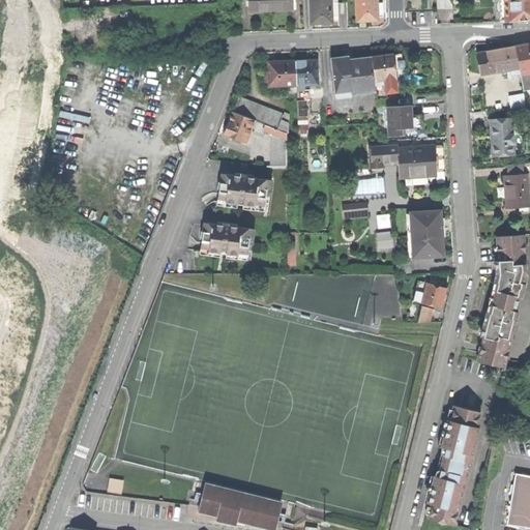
[(259,11),(270,10),(270,0),(247,0),(248,11),(259,11)]
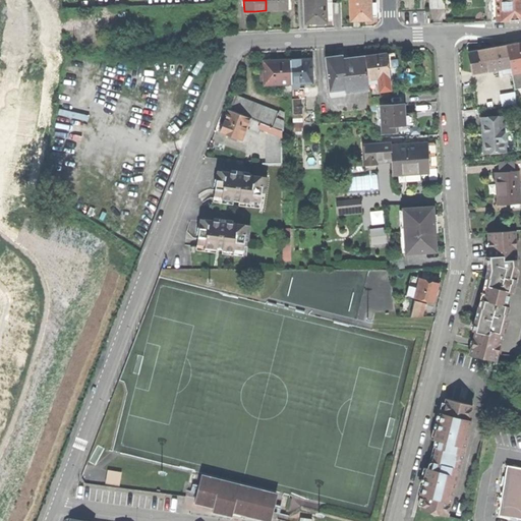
[(266,0),(266,10),(276,10),(287,10),(286,0),(266,0)]
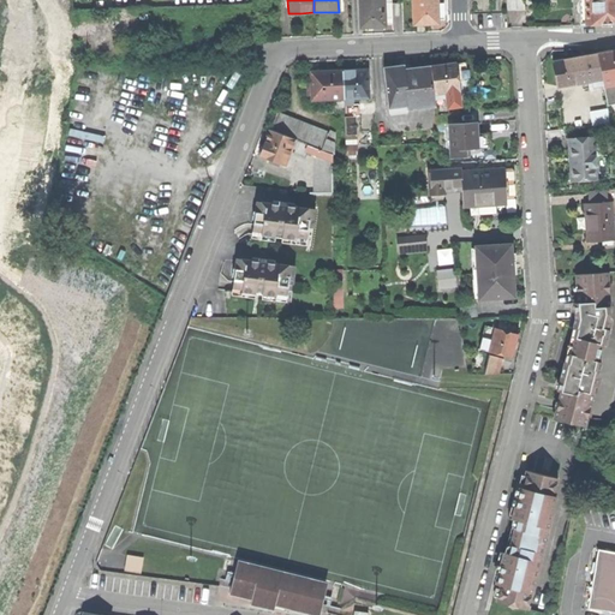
[(427,24),(437,24),(437,16),(437,4),(436,0),(412,0),(413,24),(427,24)]
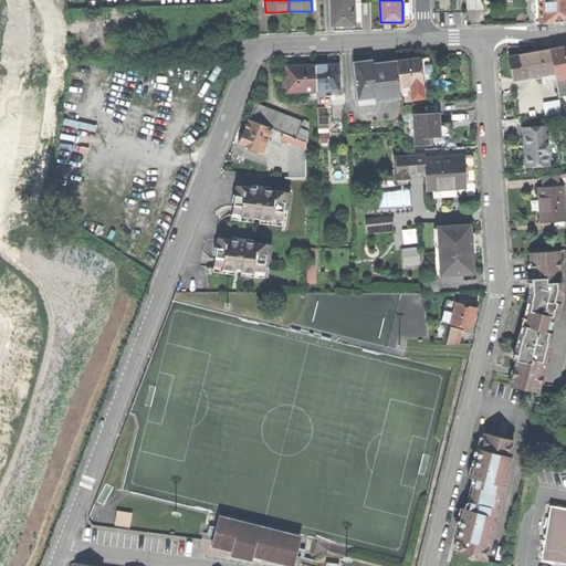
[(464,0),(465,10),(483,9),(482,0),(464,0)]
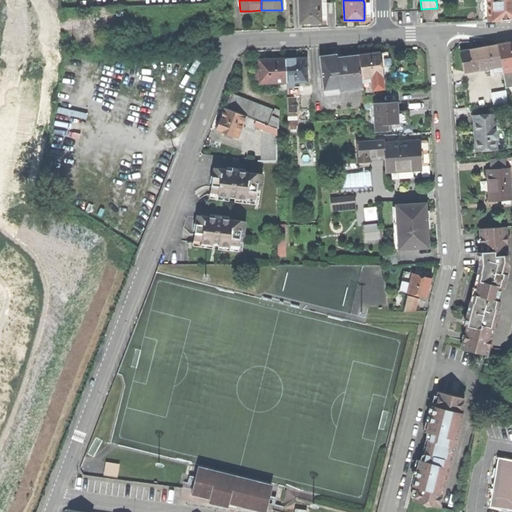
[(502,20),(511,19),(511,0),(481,0),(482,20),(502,20)]
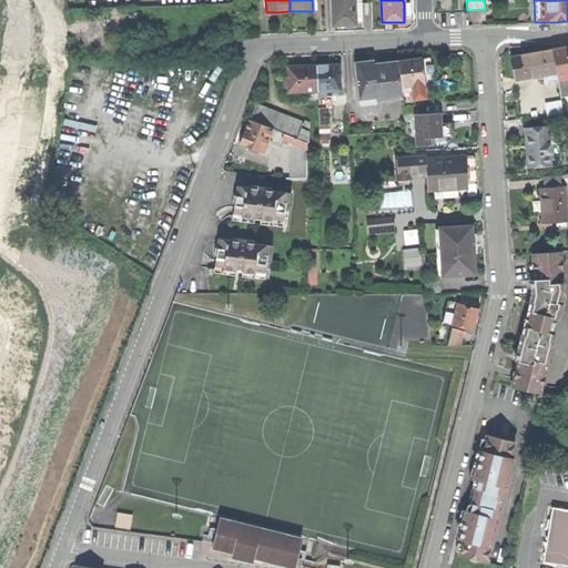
[(333,3),(333,26),(345,24),(355,24),(355,18),(362,17),(361,2),(333,3)]
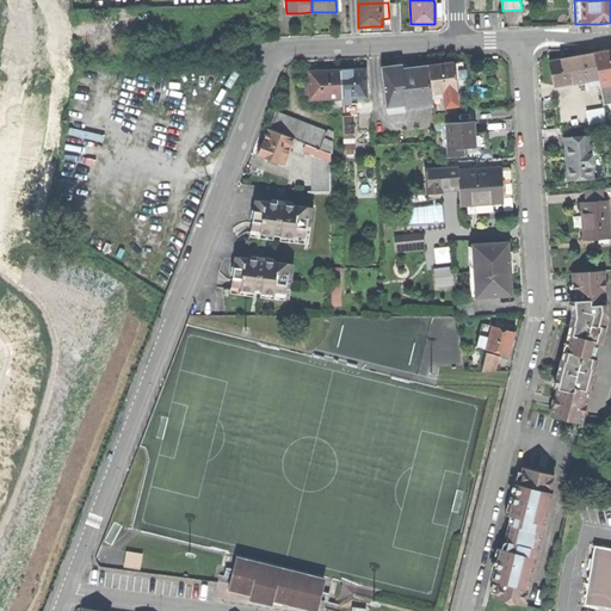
[(598,79),(599,86),(610,84),(610,50),(606,51),(593,54),(598,79)]
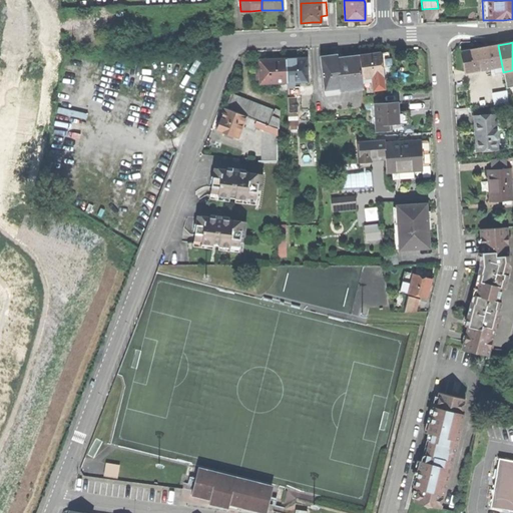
[(492,67),(502,66),(498,45),(461,52),(463,63),(465,72),(492,67)]
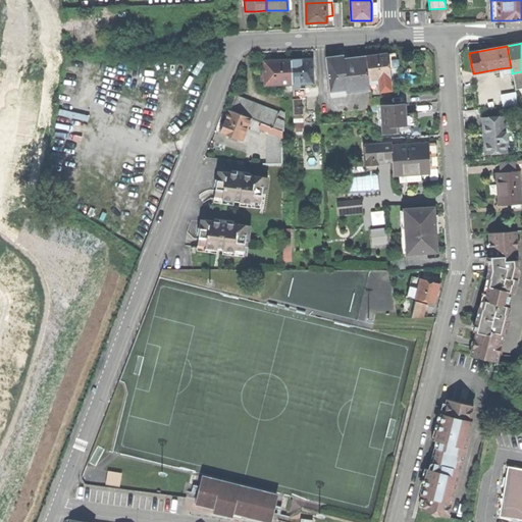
[(375,55),(366,56),(368,80),(378,79),(380,92),(390,91),(386,54),(375,55)]
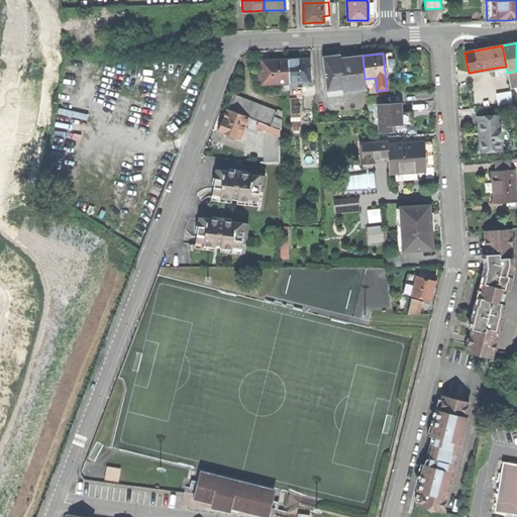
[(340,56),(322,58),(326,91),(343,89),(343,92),(367,89),(365,79),(363,56),(349,58),(340,59),(340,56)]
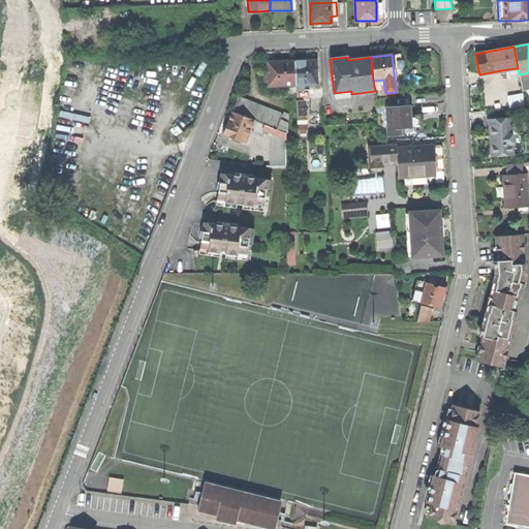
[(305,61),(294,61),(296,85),(304,85),(317,84),(316,60),(305,61)]
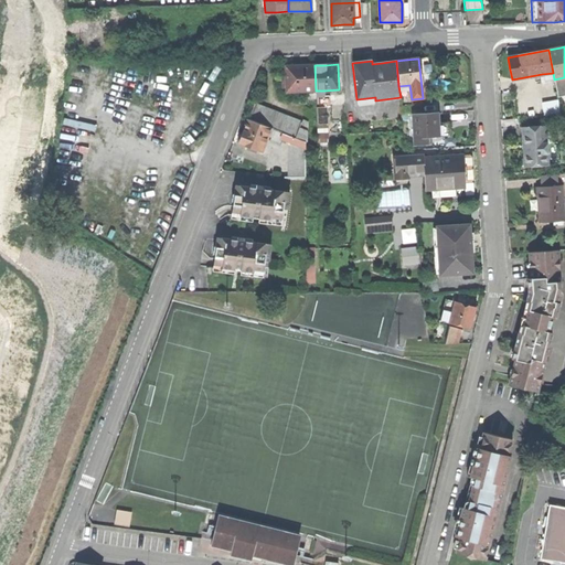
[(299,66),(291,66),(291,68),(286,68),(287,78),(287,88),(287,92),(316,91),(315,65),(299,66)]
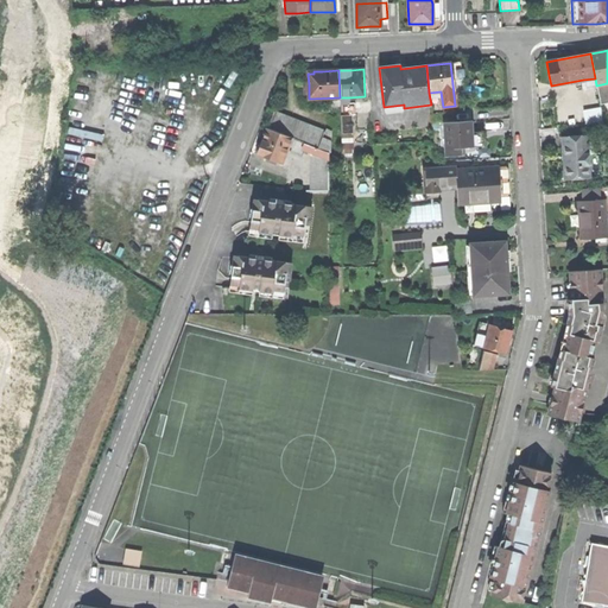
[(596,87),(596,86),(595,78),(583,80),(586,89),(596,87)]
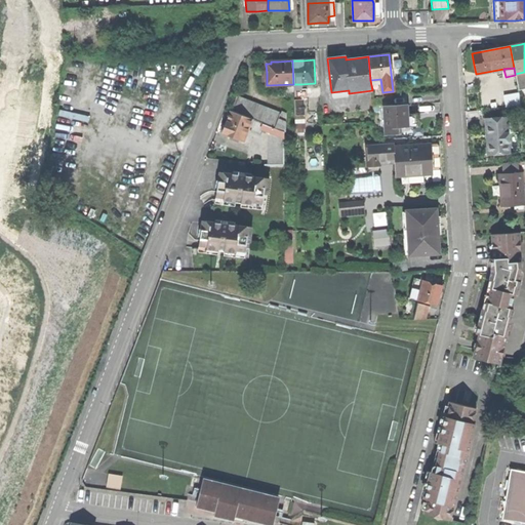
[(307,89),(301,89),(293,89),(294,99),(304,99),(307,99),(307,89)]
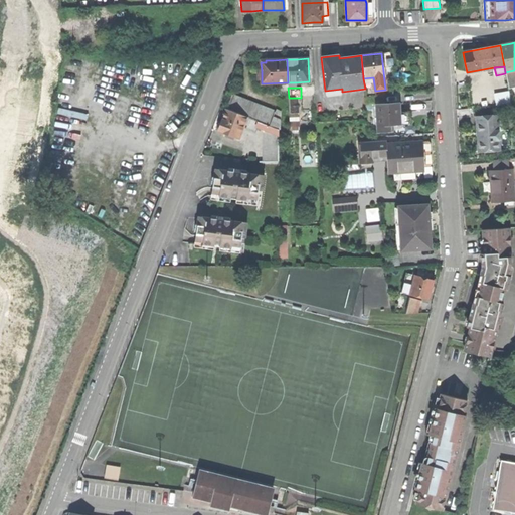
[(497,103),(512,101),(511,91),(496,92),(497,103)]
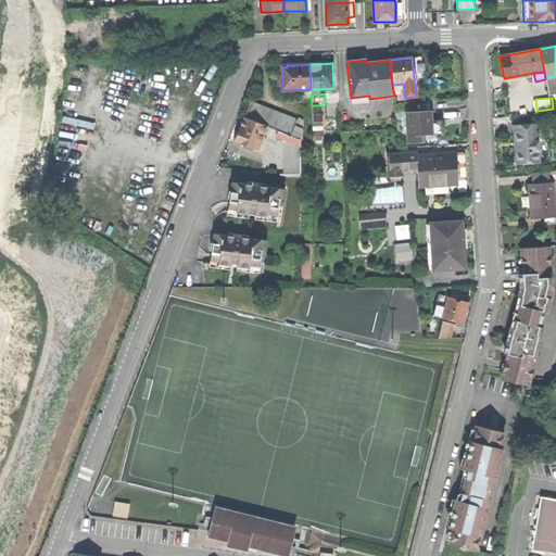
[(249,102),(243,117),(269,127),(277,130),(290,136),(295,119),(249,102)]
